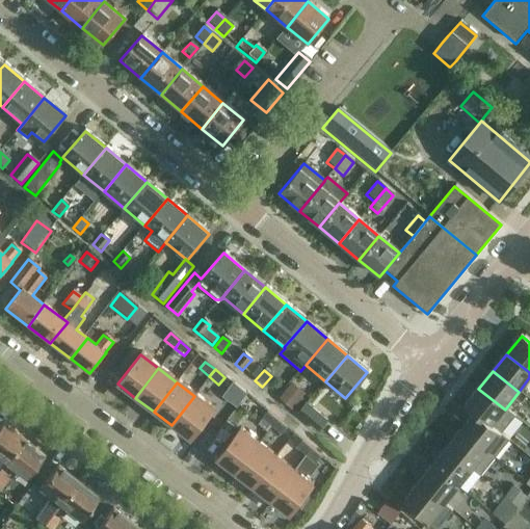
[(291,411),(303,395),(290,384),(277,399),(291,411)]
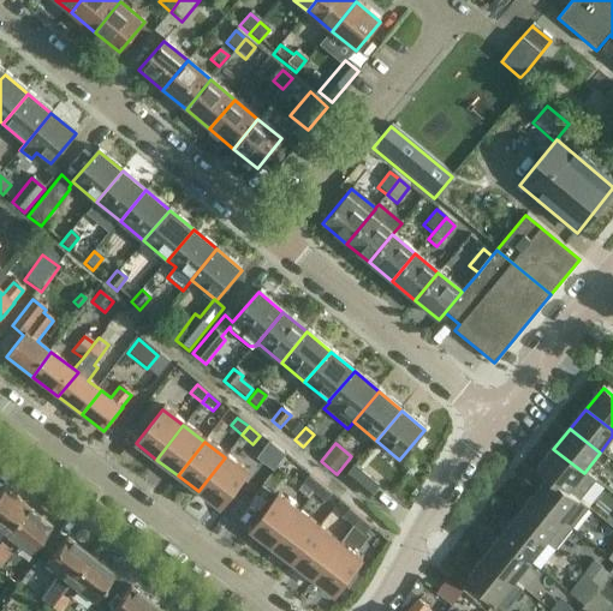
[(553,449),(537,468),(548,478),(548,477),(567,492),(582,499),(595,481),(584,473),(553,449)]
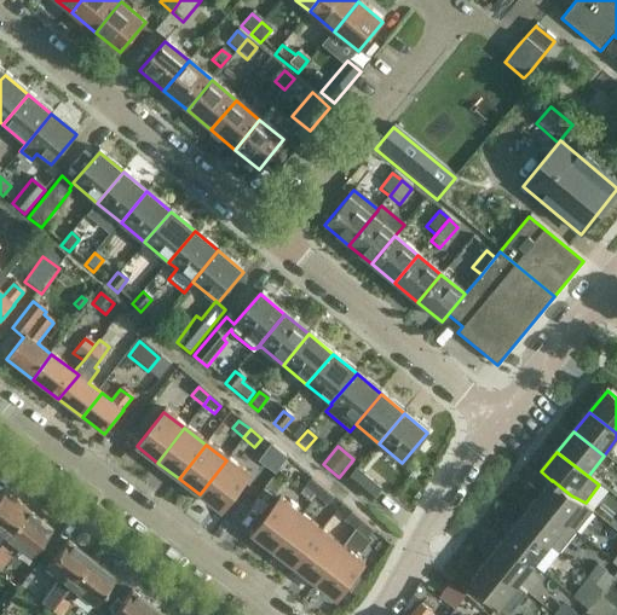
[(226,460),(200,494),(221,511),(248,476),(226,460)]
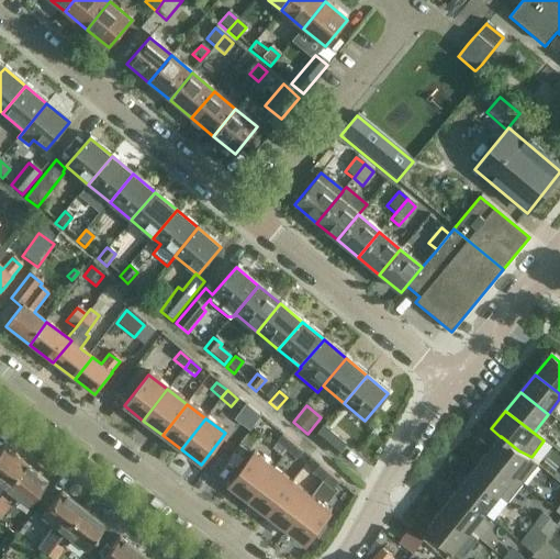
[(336,457),(345,446),(322,426),(312,438),(336,457)]
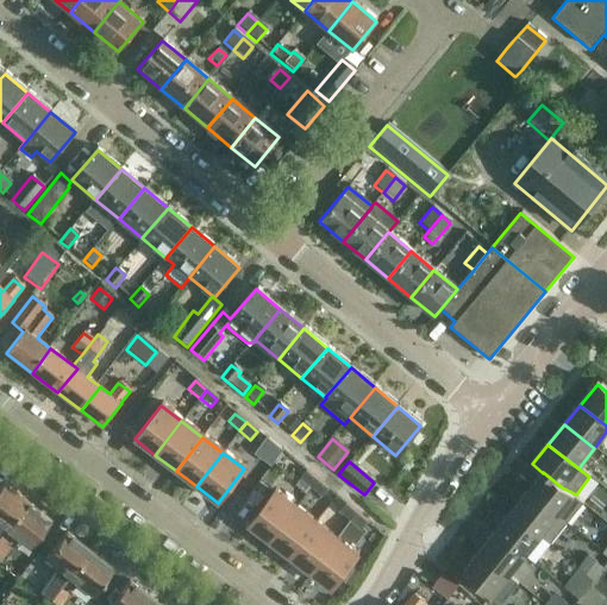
[(543,474),(527,493),(564,525),(565,524),(582,505),(582,504),(574,497),(576,495),(562,487),(543,472),(543,473),(532,464),(532,465),(531,466),(543,474)]
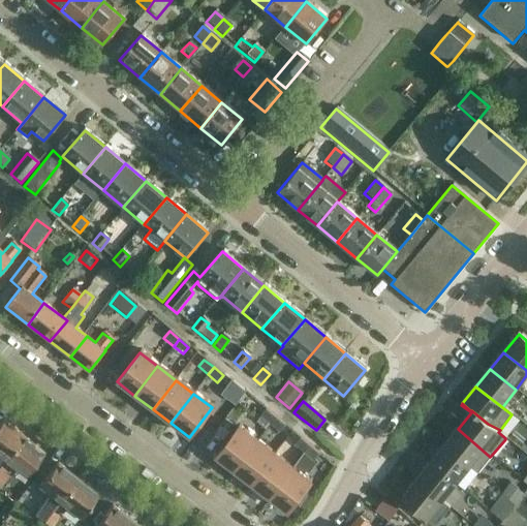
[(265,410),(259,418),(269,425),(274,419),(265,410)]
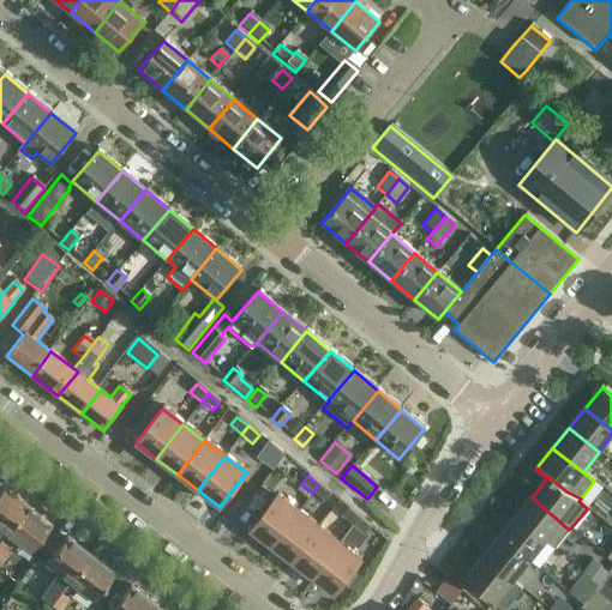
[(318,485),(312,493),(323,502),(329,494),(318,485)]
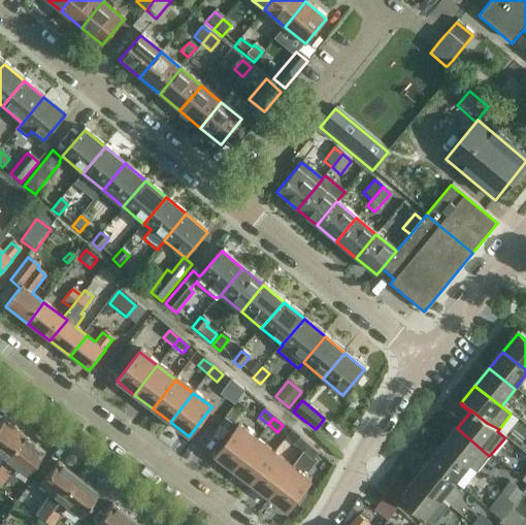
[(0,464),(21,437),(0,422),(0,464)]
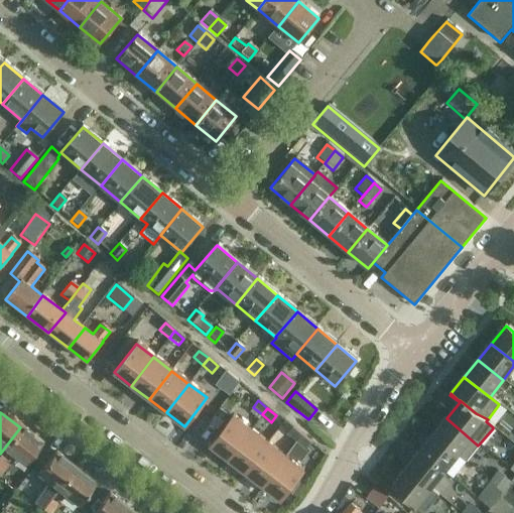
[(232,416),(210,445),(227,459),(249,429),(232,416)]
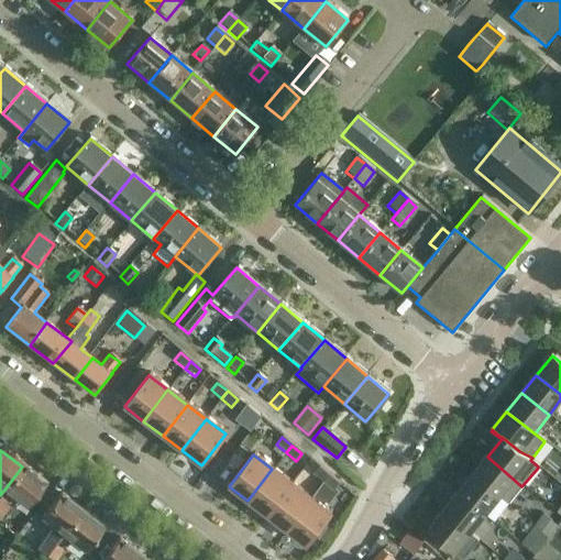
[(487,458),(472,476),(492,492),(499,497),(507,504),(521,486),(487,457),(487,458)]
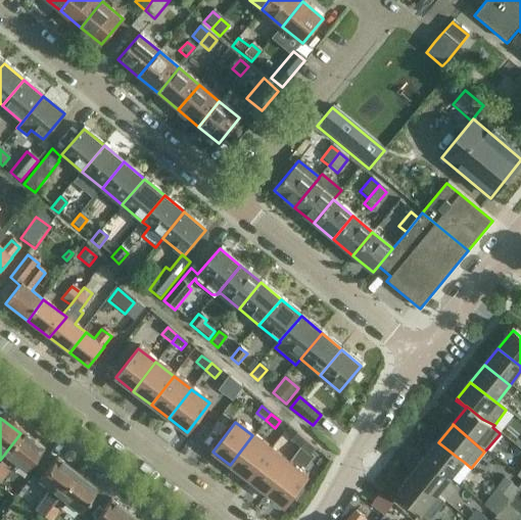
[(20,433),(0,460),(0,477),(10,464),(22,473),(41,450),(20,433)]
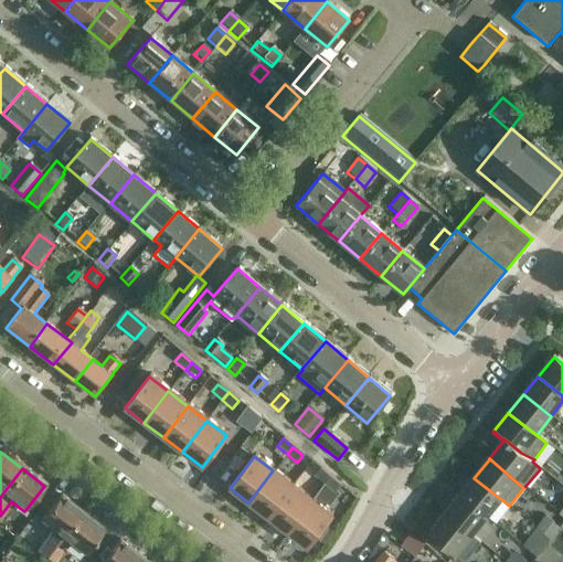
[(319,469),(314,476),(324,485),(329,478),(319,469)]
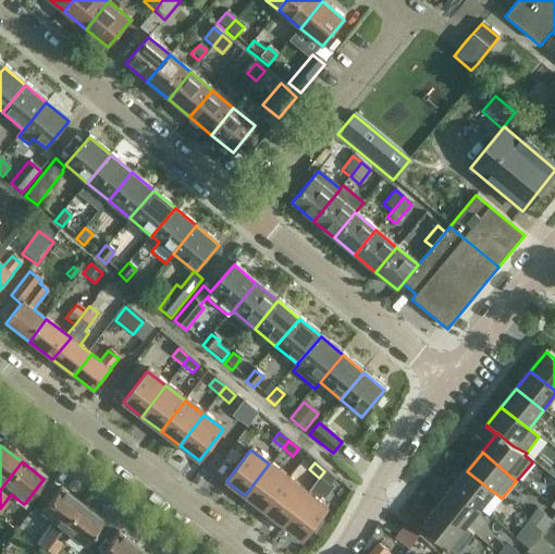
[(269,464),(245,495),(264,511),(288,479),(269,464)]
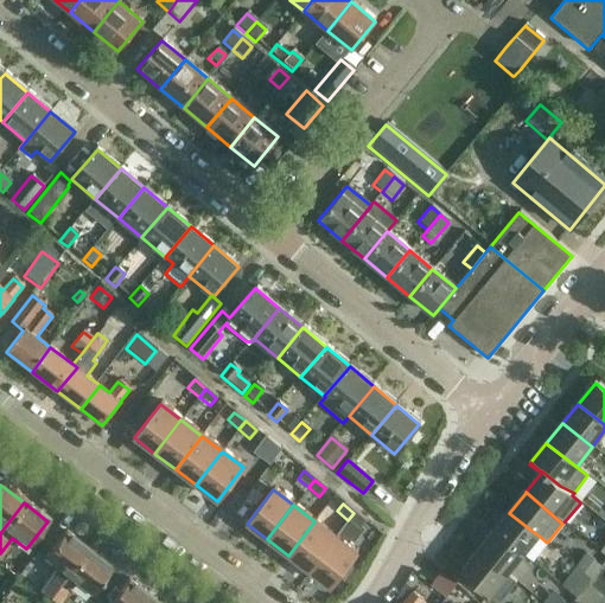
[(354,513),(348,520),(358,530),(365,521),(354,513)]
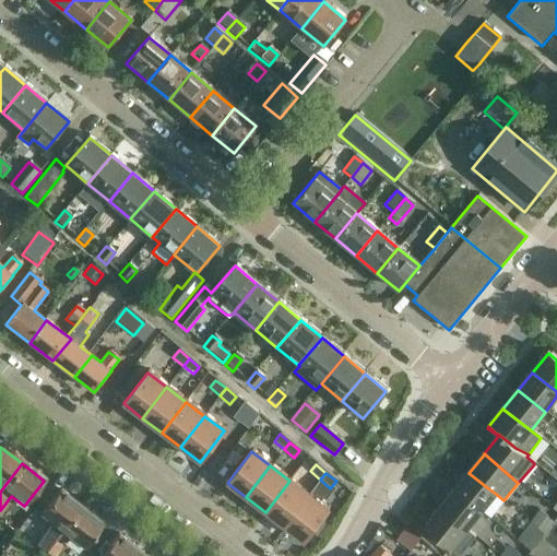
[(482,512),(496,494),(469,473),(454,491),(482,512)]
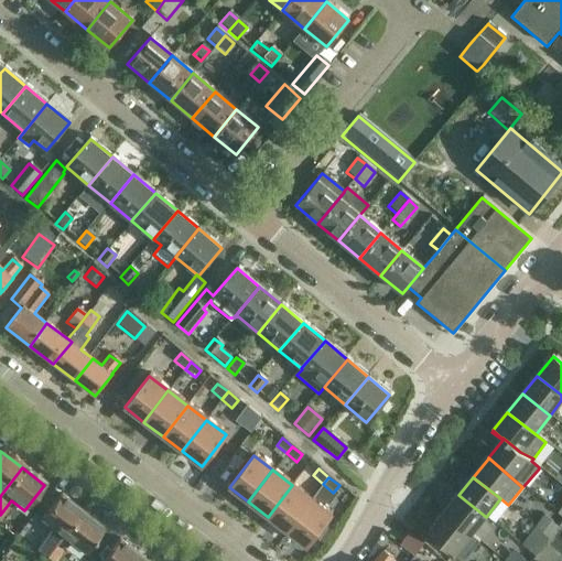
[(292,485),(268,517),(287,531),(311,499),(292,485)]
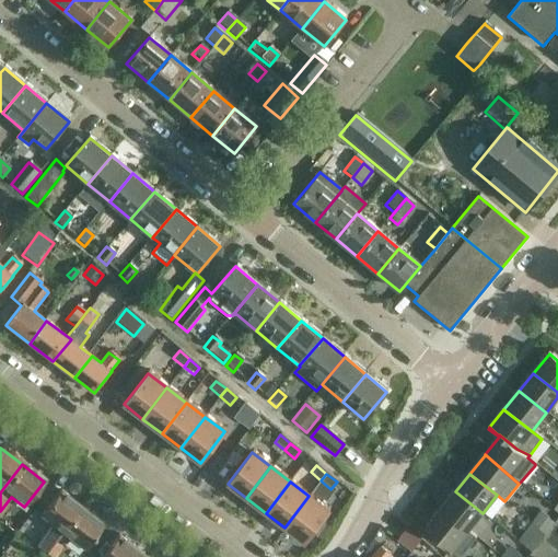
[(557,501),(557,503),(539,489),(534,497),(557,514),(557,501)]
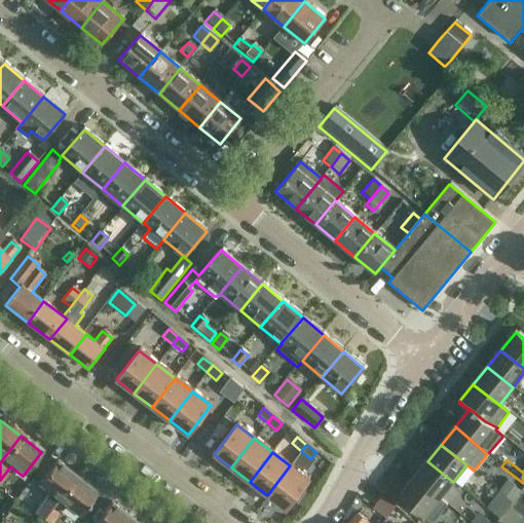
[(57,501),(76,478),(54,461),(36,485),(47,494),(32,514),(40,521),(49,510),(57,501)]
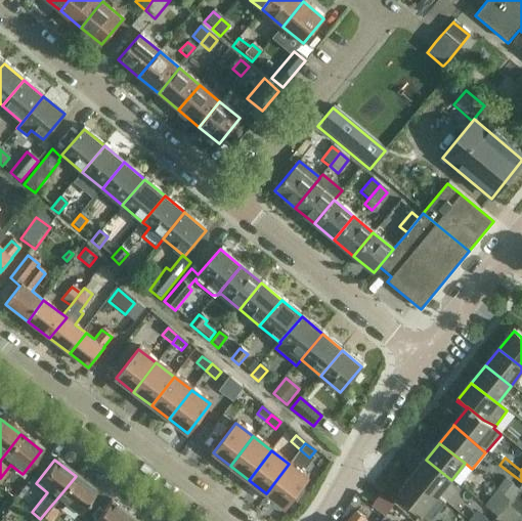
[(437,496),(451,480),(426,460),(411,476),(437,496)]
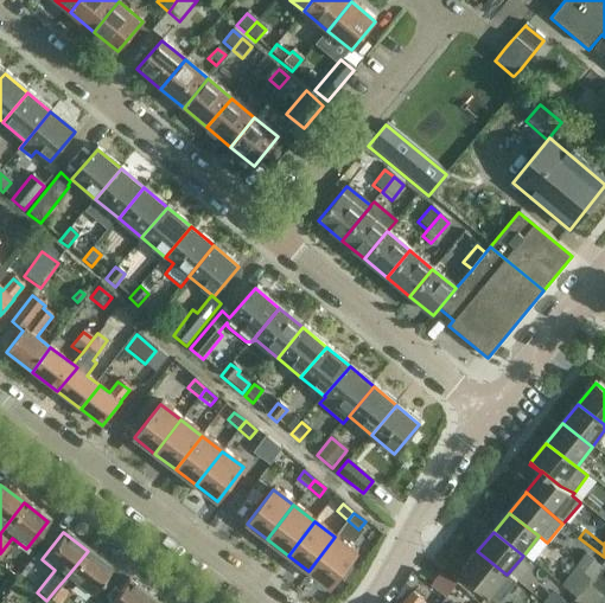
[(335,537),(309,571),(330,587),(330,588),(356,553),(335,537)]
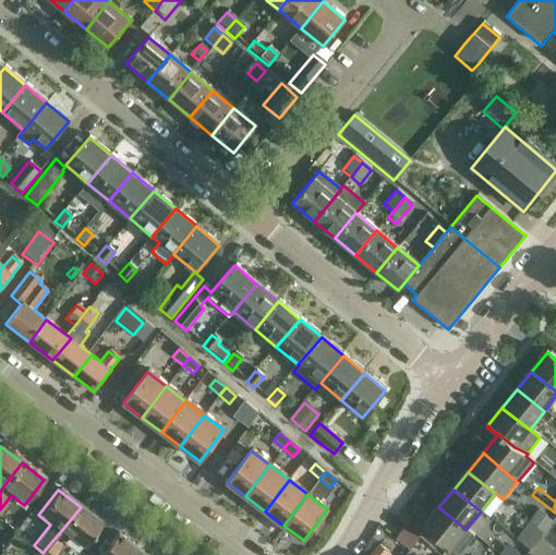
[(60,532),(68,538),(82,549),(101,523),(81,507),(60,532)]
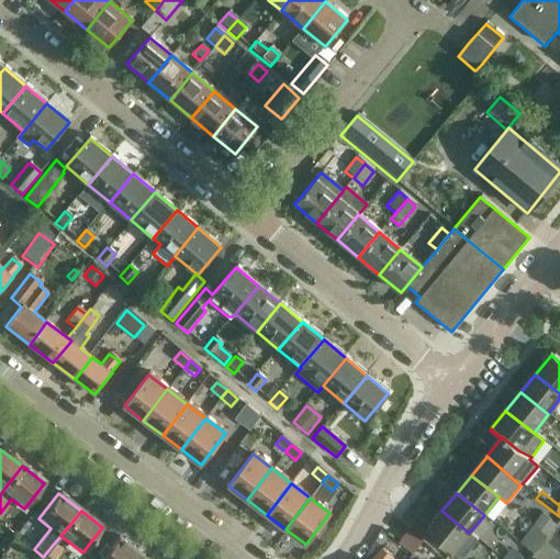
[(454,552),(469,533),(441,511),(426,530),(454,552)]
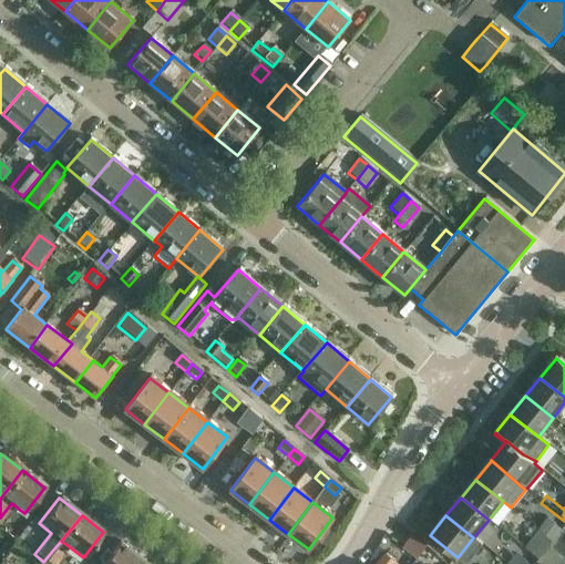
[(545,536),(552,541),(560,530),(545,520),(537,530),(544,537),(545,536)]
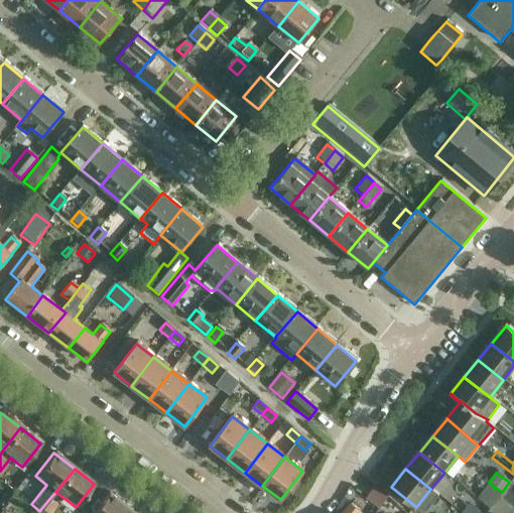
[(494,502),(502,492),(496,488),(495,489),(488,497),(494,502)]
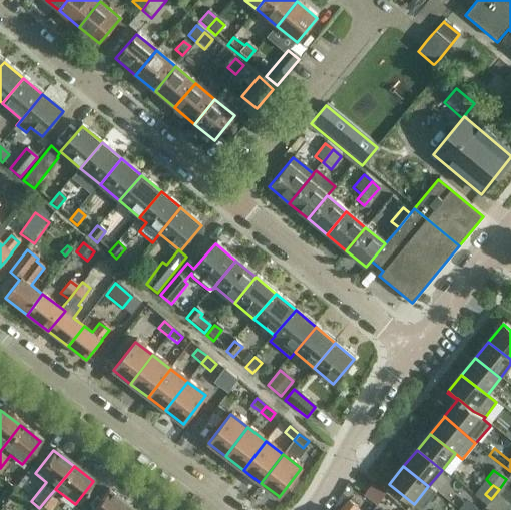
[(362,497),(366,500),(375,507),(383,497),(370,487),(367,490),(366,491),(362,497)]
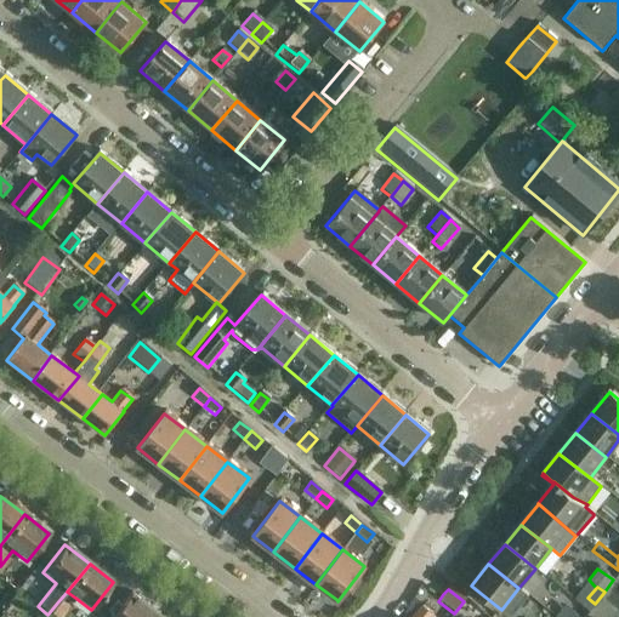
[(152,616),(154,613),(129,594),(111,616),(152,616)]
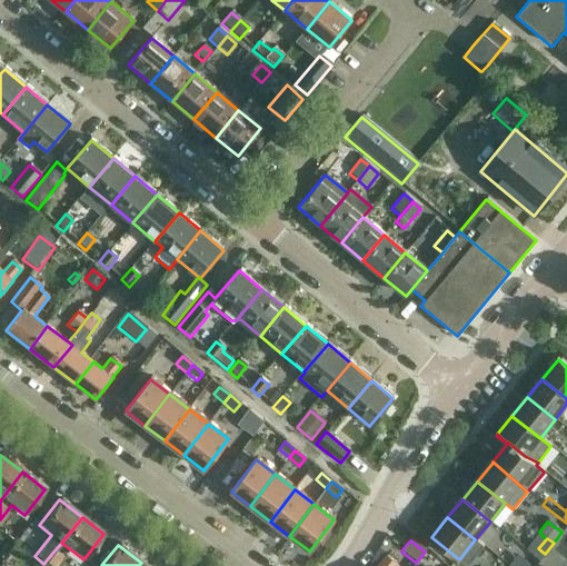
[(376,549),(370,560),(376,564),(383,555),(376,549)]
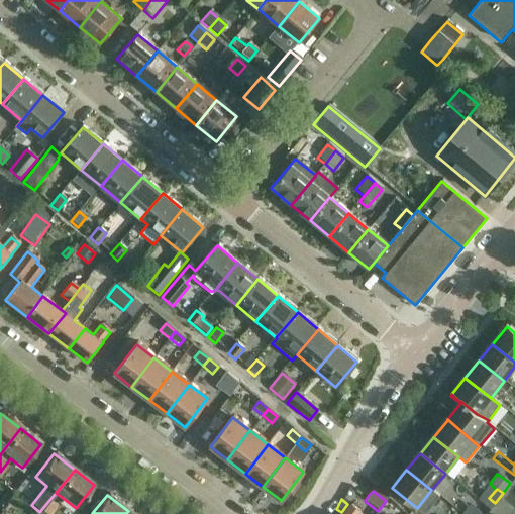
[(48,501),(39,512),(41,513),(49,513),(55,507),(56,507),(48,501)]
